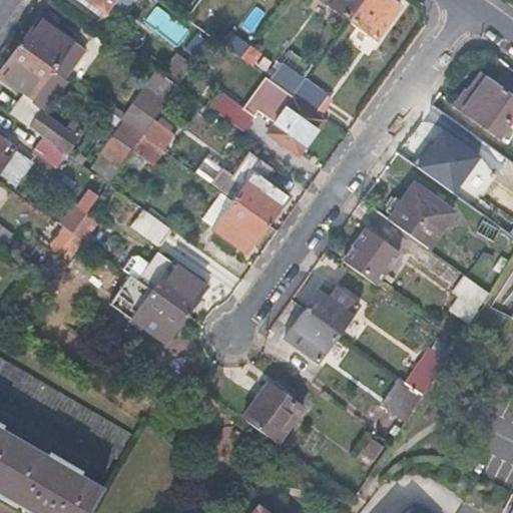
[(92,0),(107,10),(114,0),(92,0)]
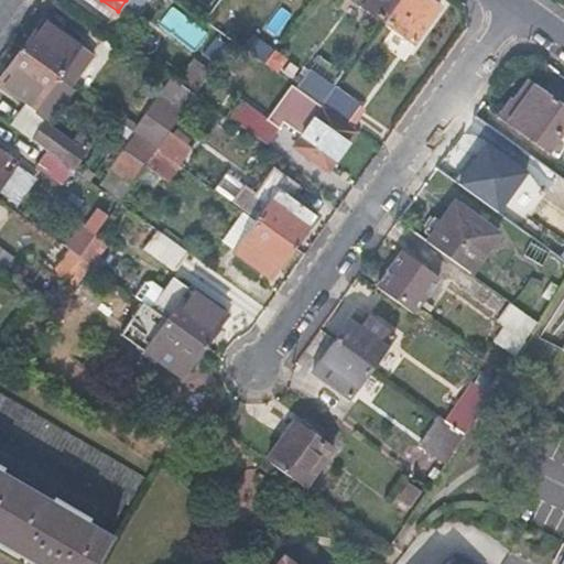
[(281,0),(260,29),(279,42),(305,7),(294,0),(281,0)]
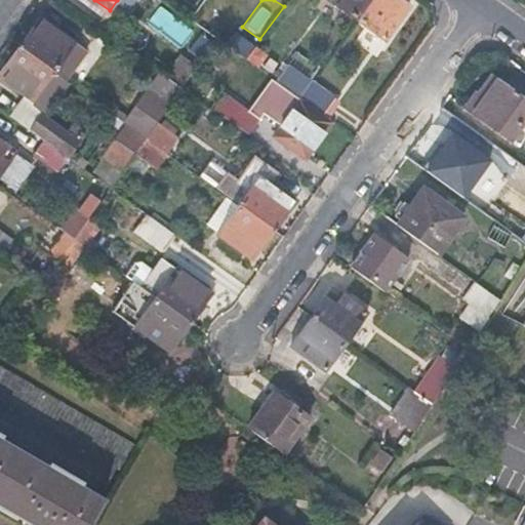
[(332,0),(358,17),(369,0),(332,0)]
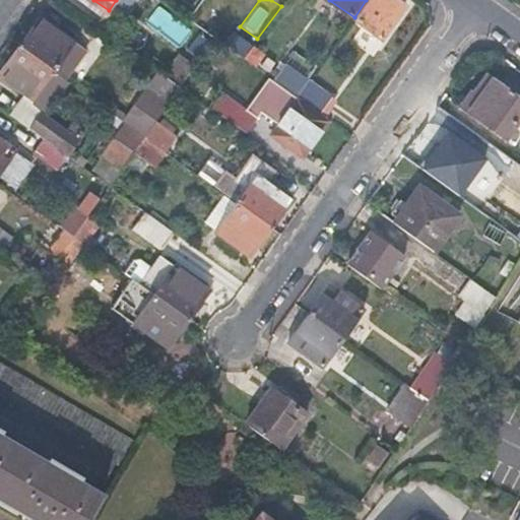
[(406,4),(400,0),(366,0),(354,17),(382,38),(406,4)]
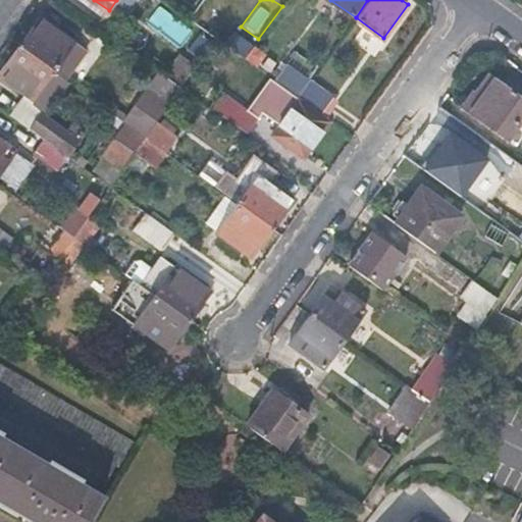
[(149,18),(176,44),(189,31),(160,5),(149,18)]
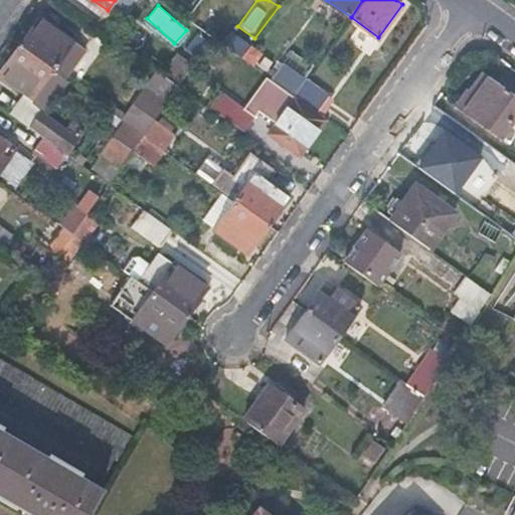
[(41,16),(21,44),(53,68),(65,76),(86,48),(41,16)]
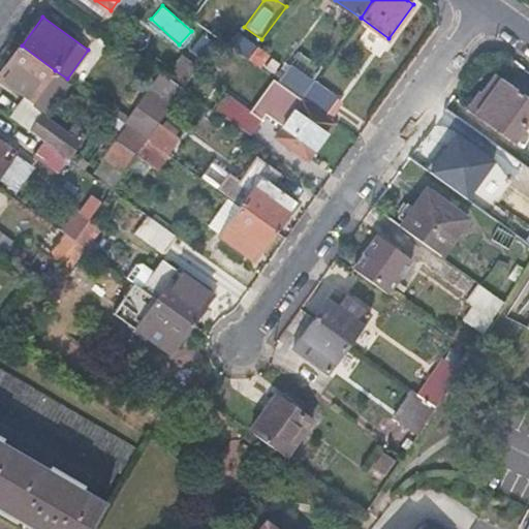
[(238,30),(226,42),(256,69),(268,57),(238,30)]
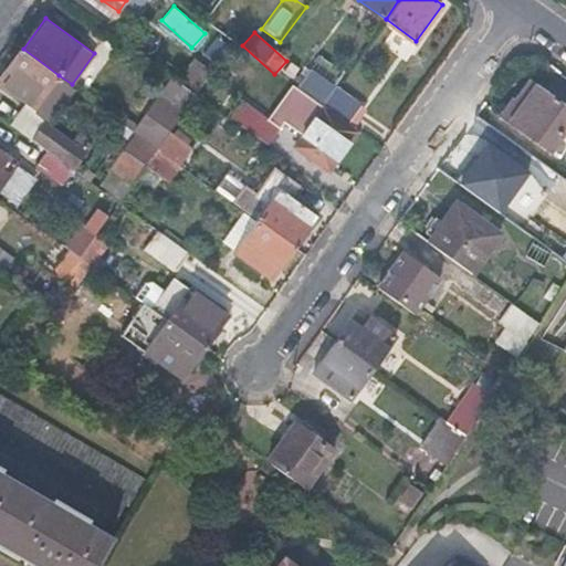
[(59,75),(23,49),(0,80),(37,106),(59,75)]
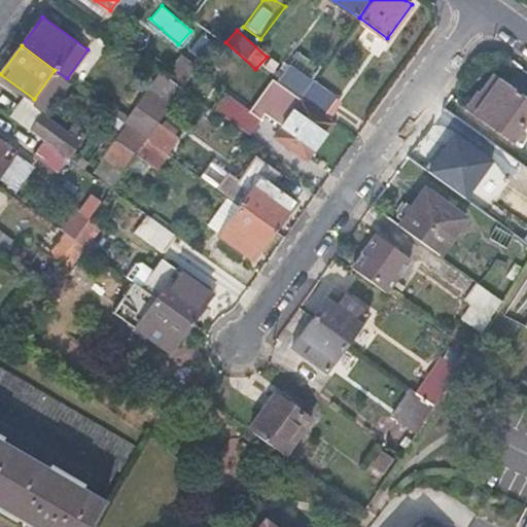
[(182,53),(167,74),(184,86),(199,66),(182,53)]
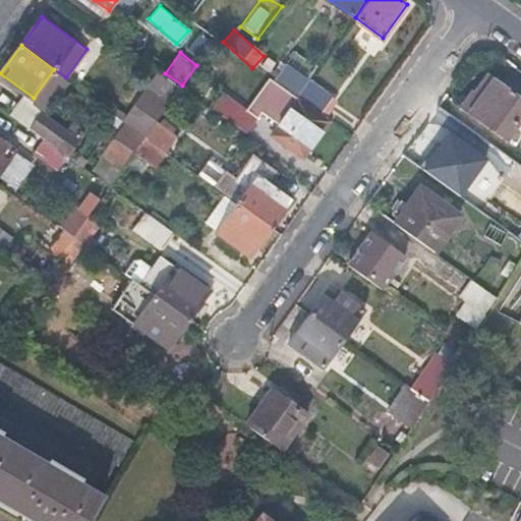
[(287,62),(276,78),(299,96),(310,79),(287,62)]
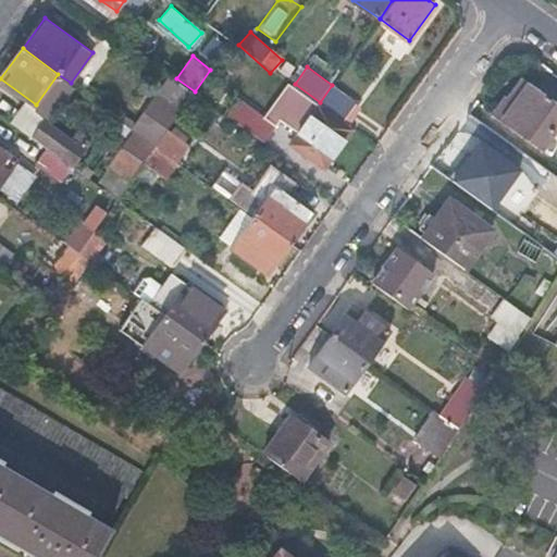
[(545,146),(556,130),(556,101),(525,78),(510,99),(507,97),(496,112),(545,146)]
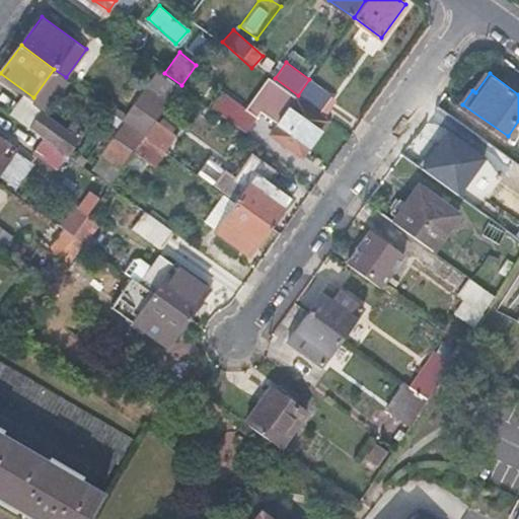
[(298,95),(319,110),(330,94),(309,79),(298,95)]
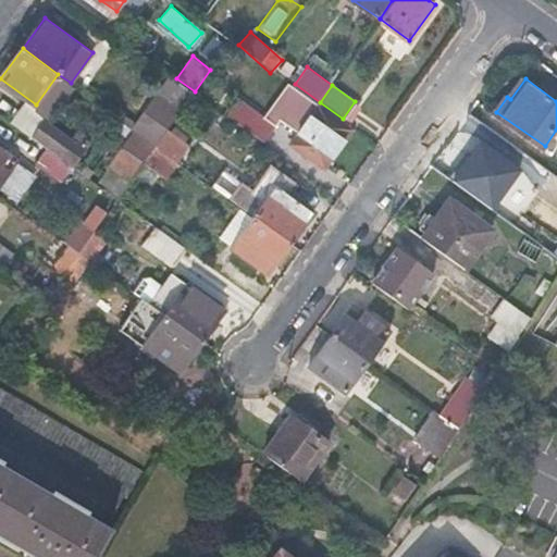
[(160,95),(134,128),(157,145),(169,128),(182,110),(160,95)]
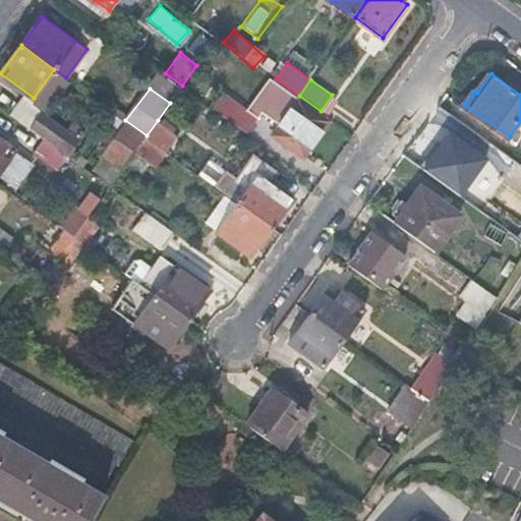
[(298,98),(294,104),(326,126),(330,120),(298,98)]
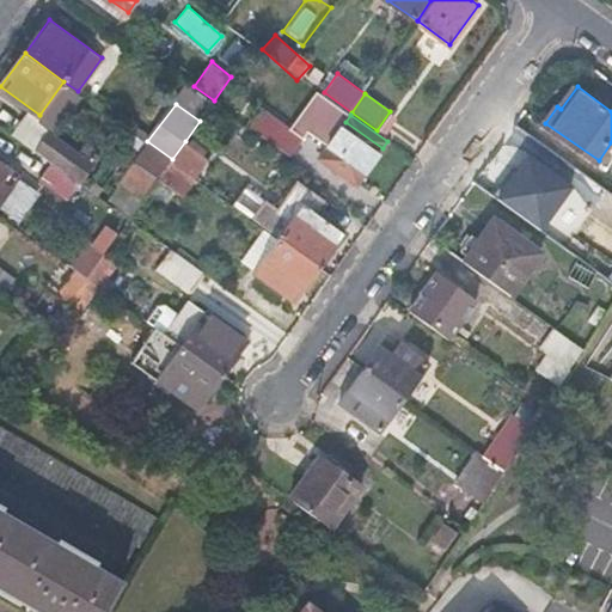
[(273,116),(261,133),(291,154),(303,138),(273,116)]
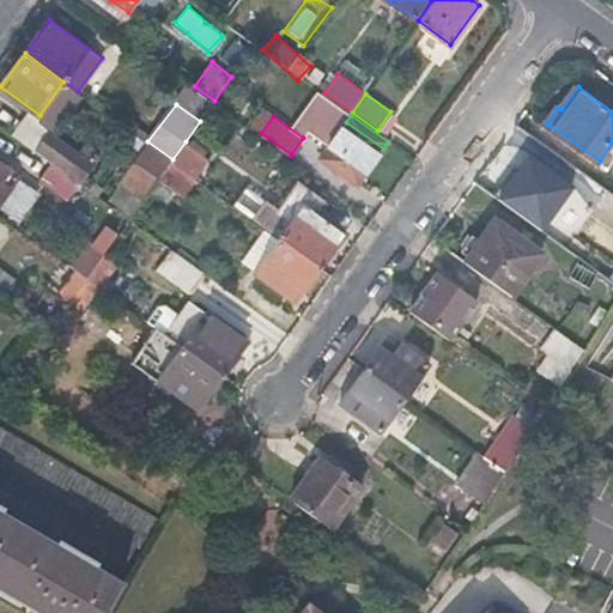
[(346,122),(326,151),(362,178),(383,149),(346,122)]
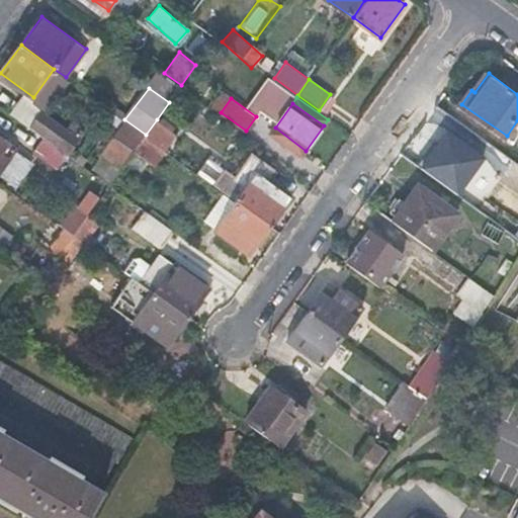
[(42,110),(30,125),(44,136),(70,155),(82,138),(80,137),(86,128),(74,119),(68,127),(42,110)]
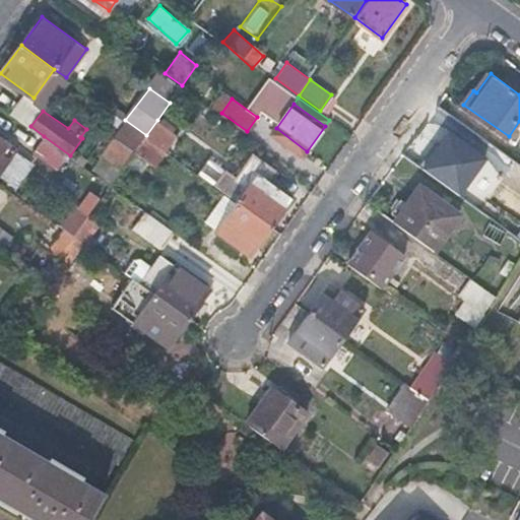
[(100,154),(121,170),(135,150),(138,146),(146,135),(125,120),(100,154)]
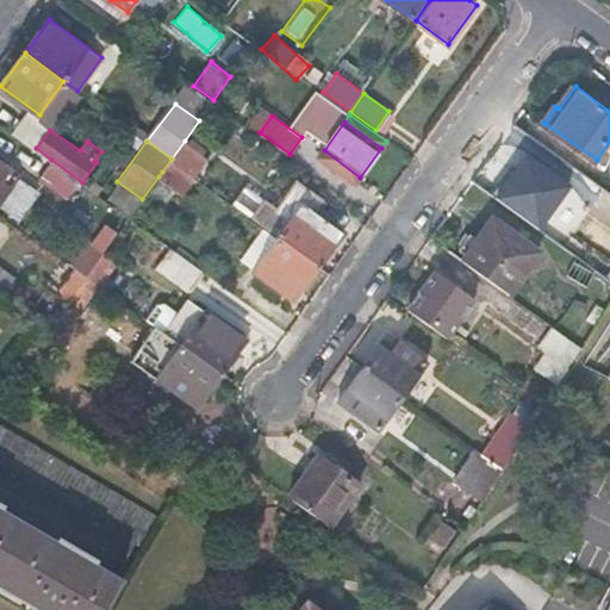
[(185,141),(172,159),(195,175),(209,159),(185,141)]
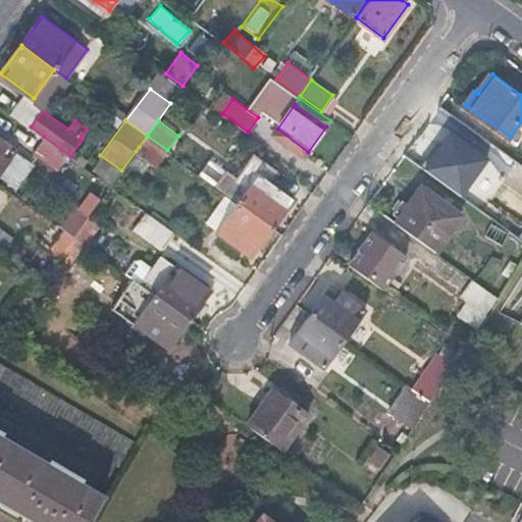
[(521,139),(521,121),(511,137),(519,143),(521,139)]
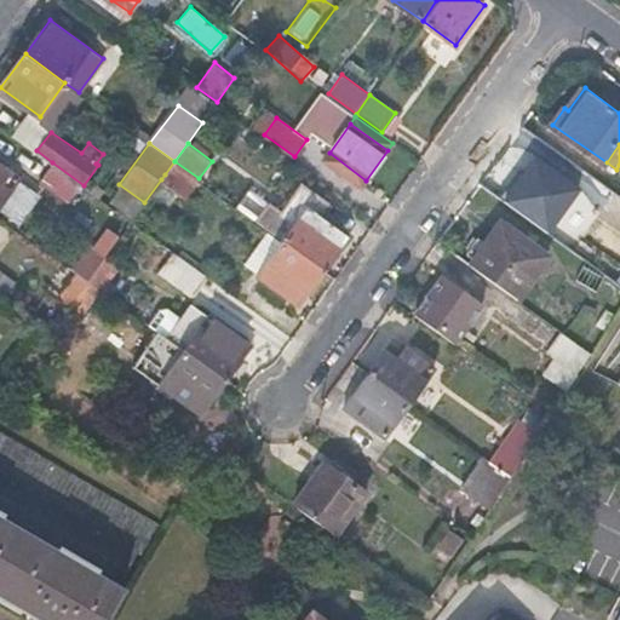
[(366,181),(329,153),(325,160),(361,187),(366,181)]
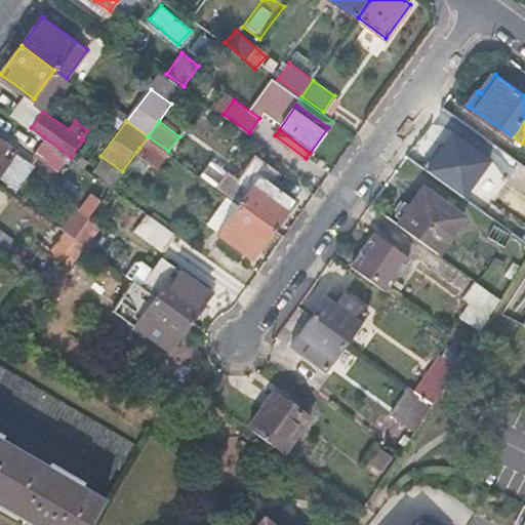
[(451,131),(425,167),(466,197),(492,161),(451,131)]
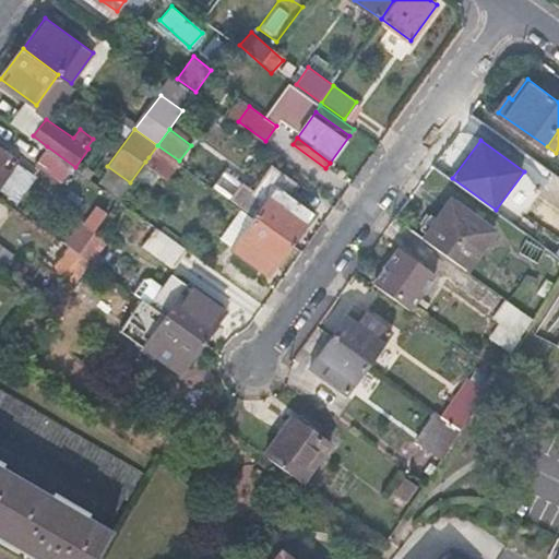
[(0,150),(0,182),(15,162),(0,150)]
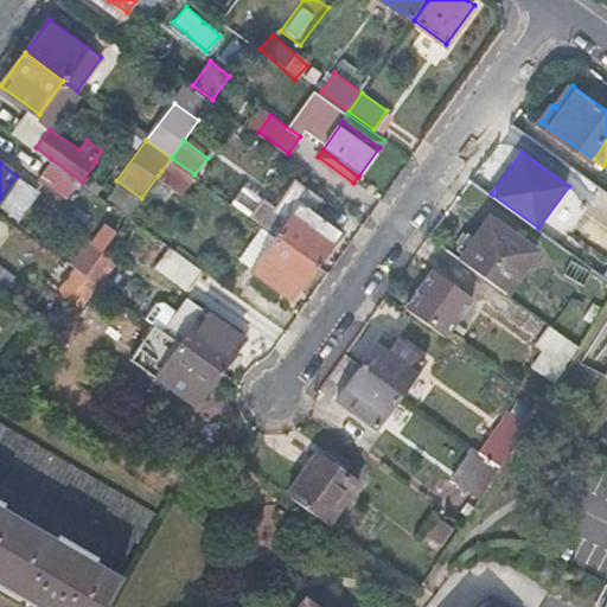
[(48,166),(38,179),(64,197),(72,184),(48,166)]
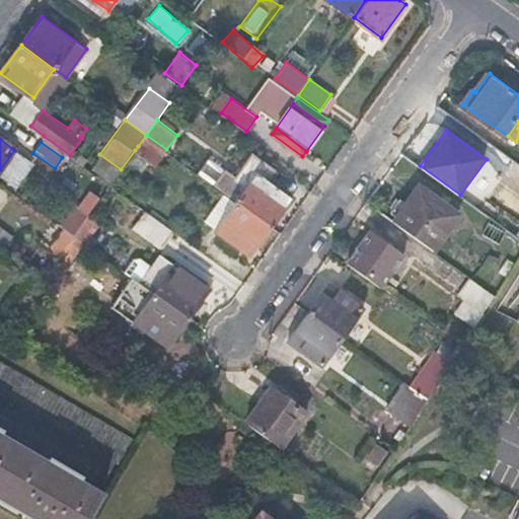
[(138,146),(135,150),(127,161),(142,172),(150,161),(155,165),(162,156),(148,146),(145,151),(138,146)]
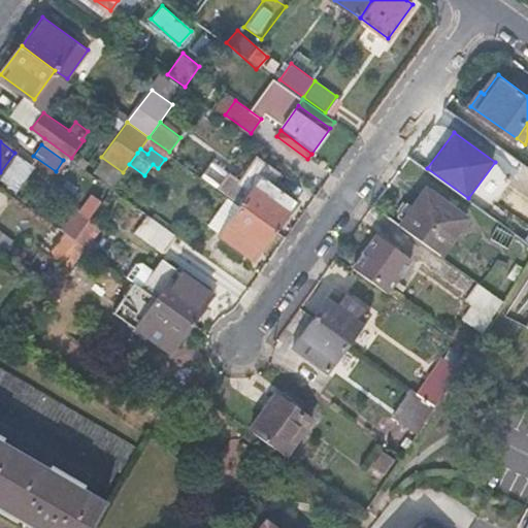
[(229,172),(218,188),(230,196),(242,204),(262,176),(272,184),(281,173),(258,157),(240,180),(229,172)]
